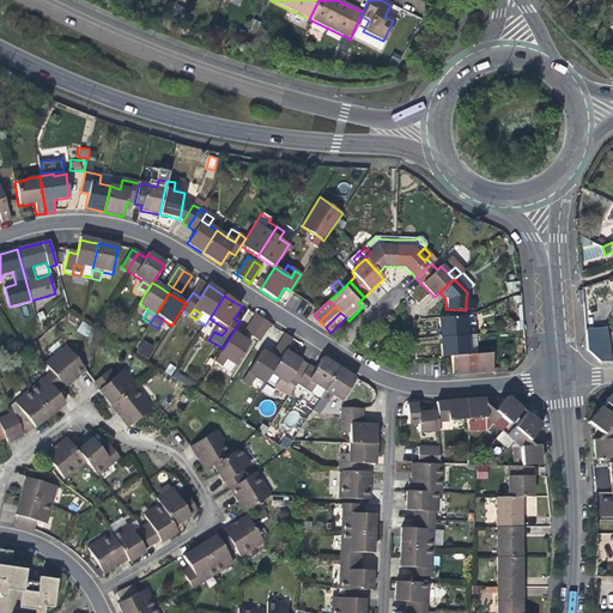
[(439,327),(439,338),(466,335),(475,334),(474,326),(466,326),(465,316),(445,317),(438,319),(439,327)]
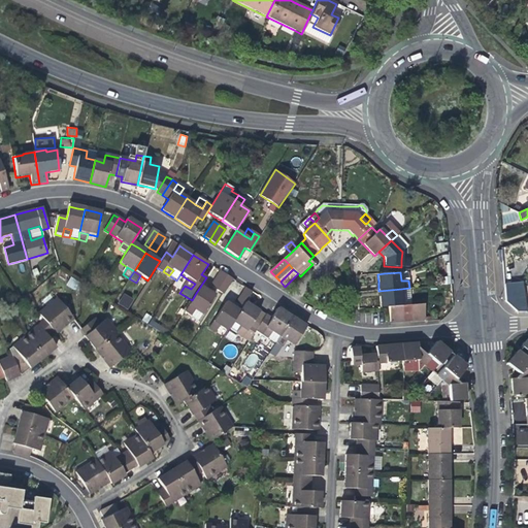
[(232,279),(227,276),(222,273),(211,288),(223,295),(232,279)]
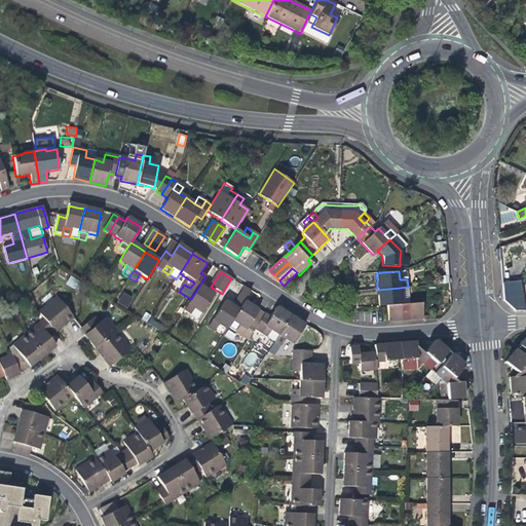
[(70,275),(66,285),(75,290),(80,280),(70,275)]
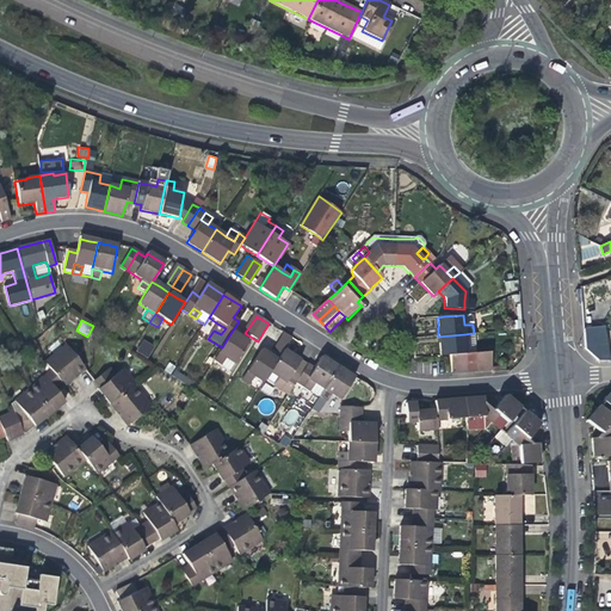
[(214,331),(221,334),(226,328),(217,323),(214,331)]
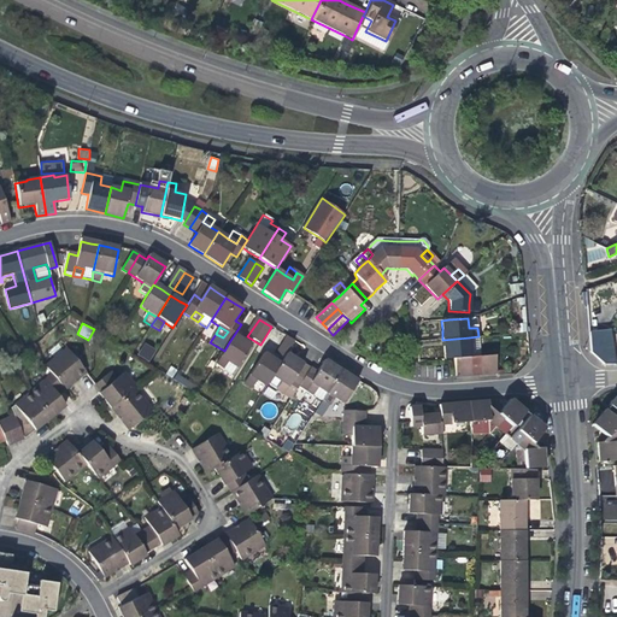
[(613,329),(592,330),(594,364),(616,363),(613,329)]
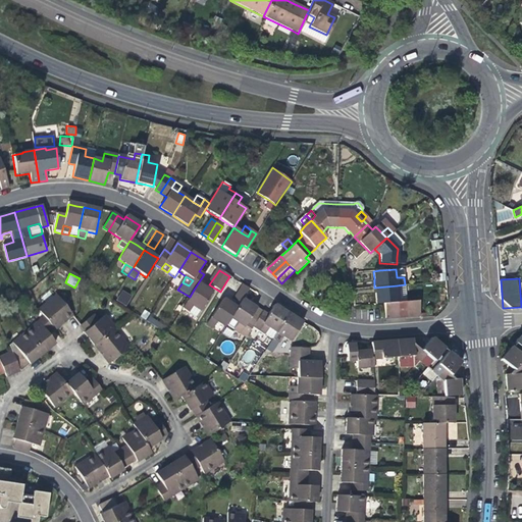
[(198,283),(194,290),(190,297),(186,302),(193,307),(201,311),(212,293),(210,292),(205,288),(198,283)]
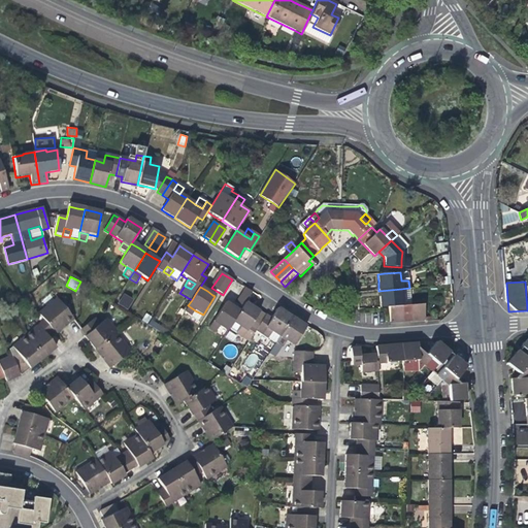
[(409,296),(409,288),(401,289),(402,297),(409,296)]
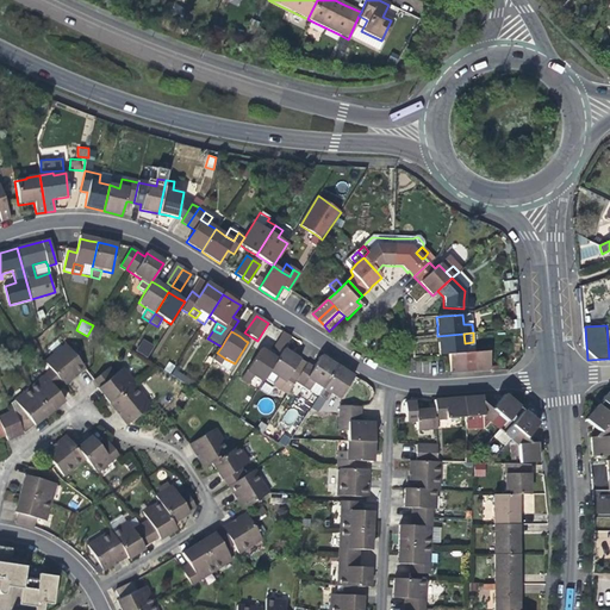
[(274,350),(280,355),(284,350),(292,337),(286,334),(274,350)]
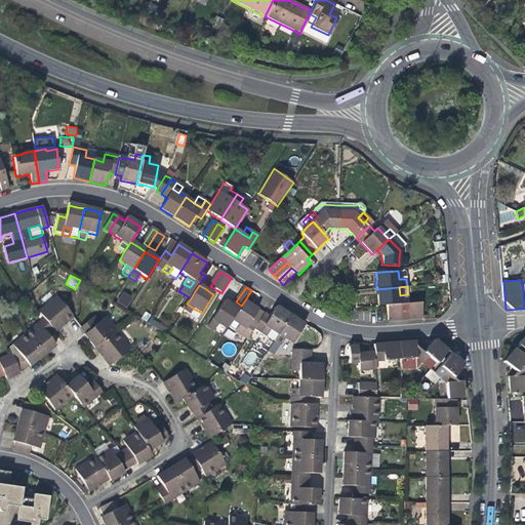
[(400,305),(400,295),(399,287),(376,289),(377,300),(377,307),(386,306),(392,306),(398,305),(400,305)]
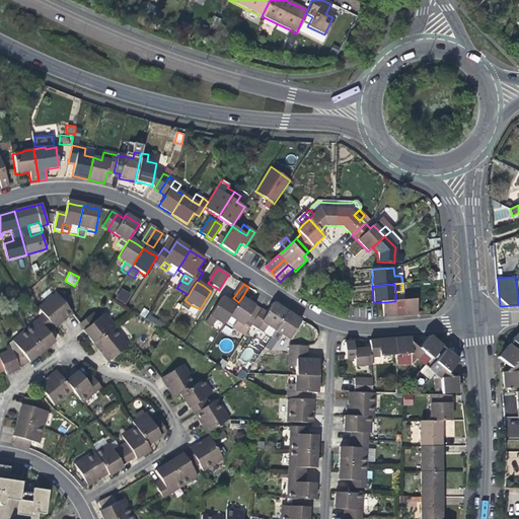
[(121,288),(116,299),(126,304),(132,293),(121,288)]
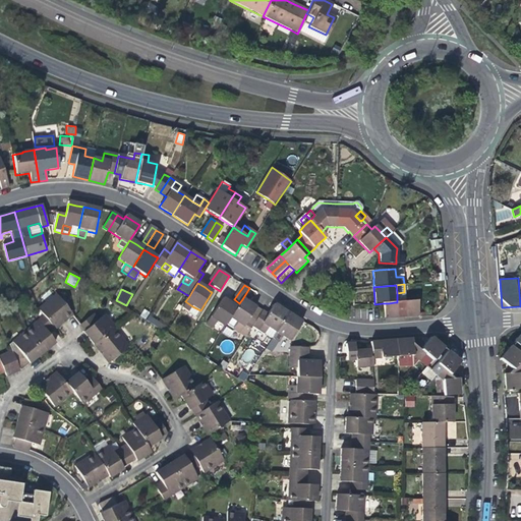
[(19,350),(13,354),(20,370),(34,360),(43,352),(49,347),(56,342),(49,334),(65,321),(73,314),(57,293),(40,308),(45,315),(13,342),(19,350)]
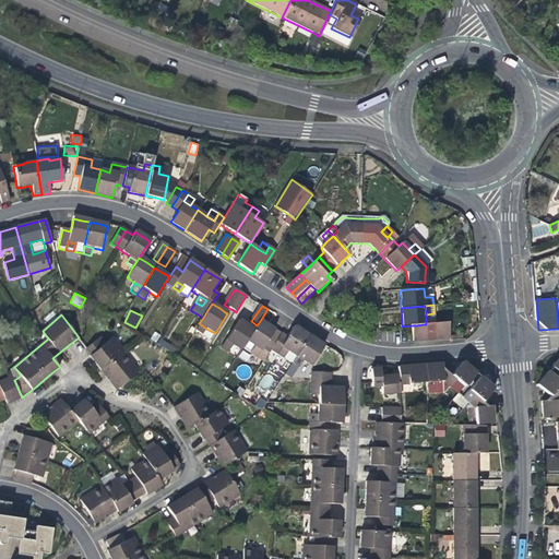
[(232,344),(234,346),(240,351),(247,341),(253,330),(244,323),(238,320),(226,340),(232,344)]
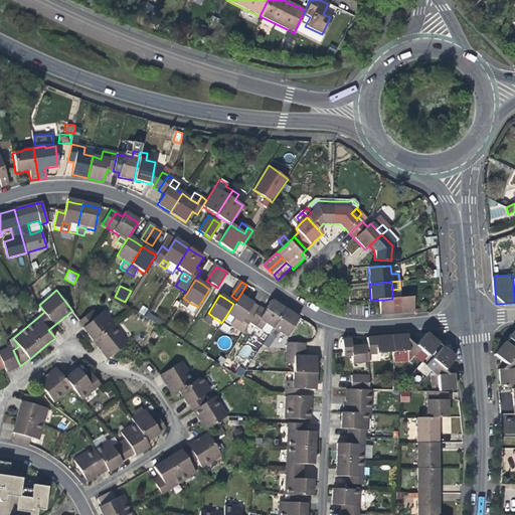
[(227,314),(232,318),(235,319),(241,323),(236,329),(242,333),(249,323),(252,319),(259,308),(253,305),(248,302),(241,298),(239,296),(236,300),(233,304),(227,314)]
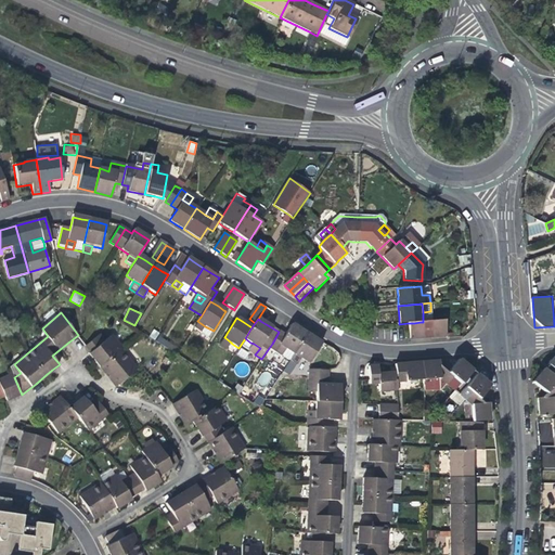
[(201,333),(205,326),(197,321),(193,328),(201,333)]
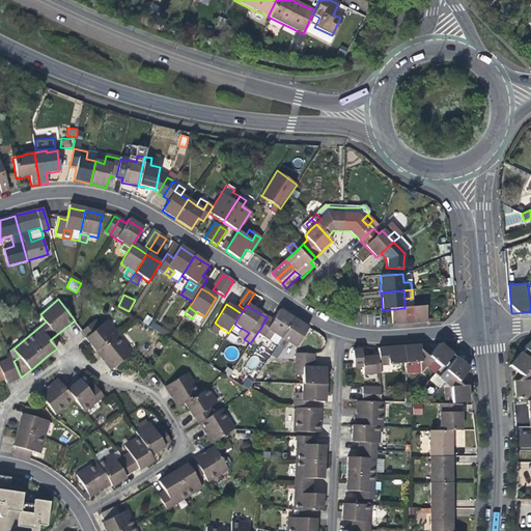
[(273,322),(267,317),(260,329),(257,333),(263,337),(268,331),(274,335),(282,340),(295,320),(285,314),(280,311),(273,322)]
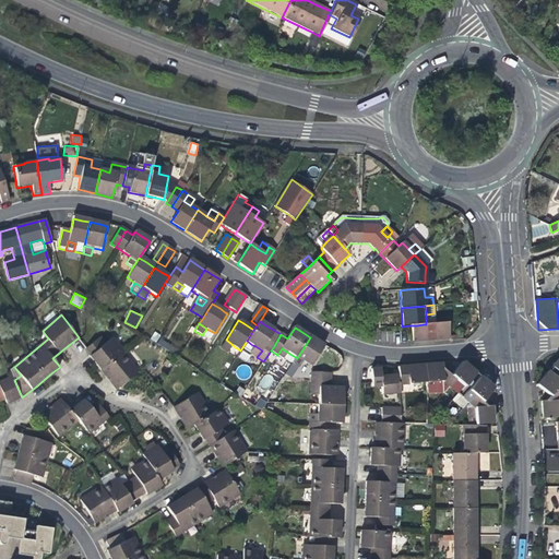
[(115,337),(106,344),(100,336),(87,348),(93,355),(91,355),(95,359),(108,377),(117,389),(139,372),(123,353),(126,351),(115,337)]
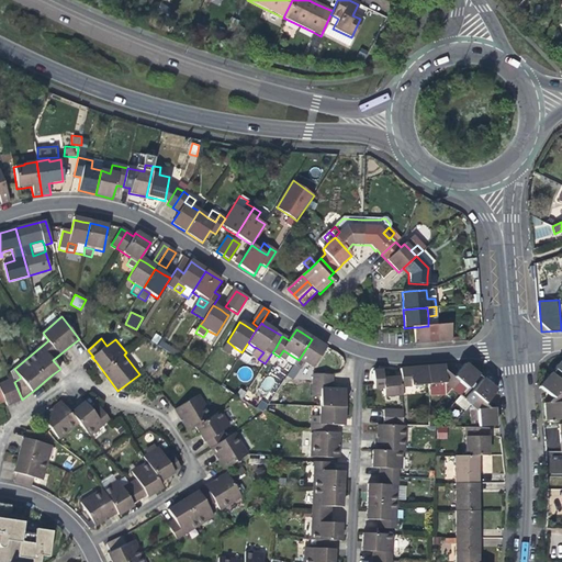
[(324,347),(312,339),(299,360),(305,364),(314,369),(327,349),(324,347)]
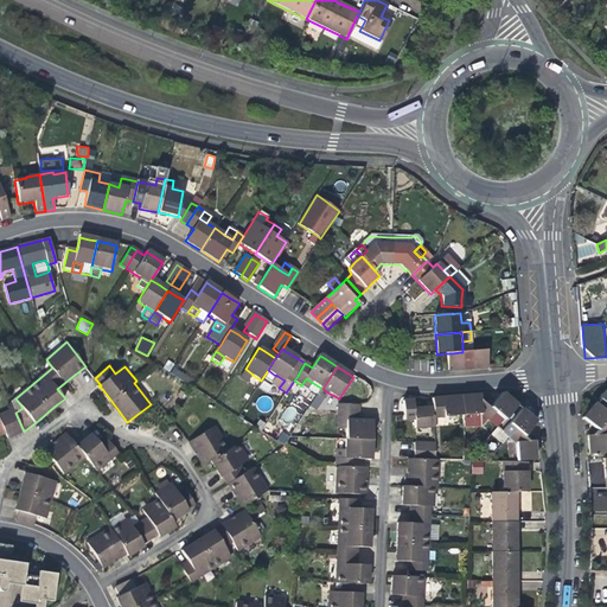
[(173,369),(170,374),(192,388),(196,383),(173,369)]
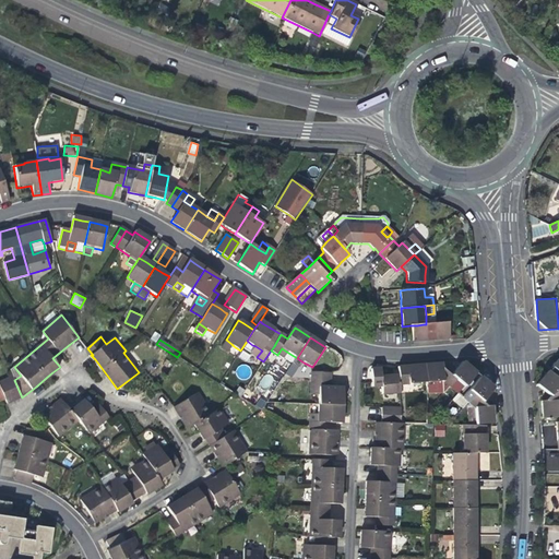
[(232,344),(226,340),(221,346),(228,352),(232,344)]
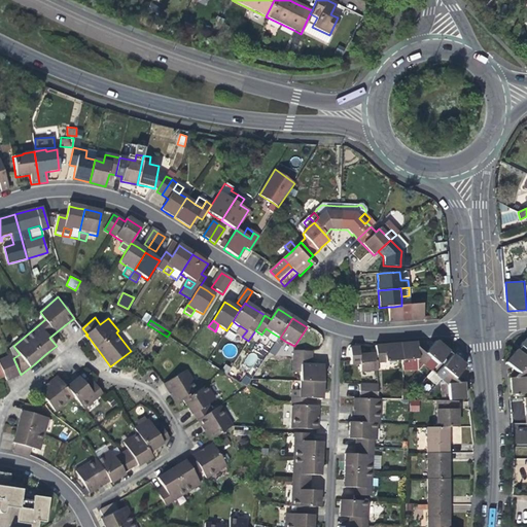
[(236,332),(242,337),(247,330),(241,326),(236,332)]
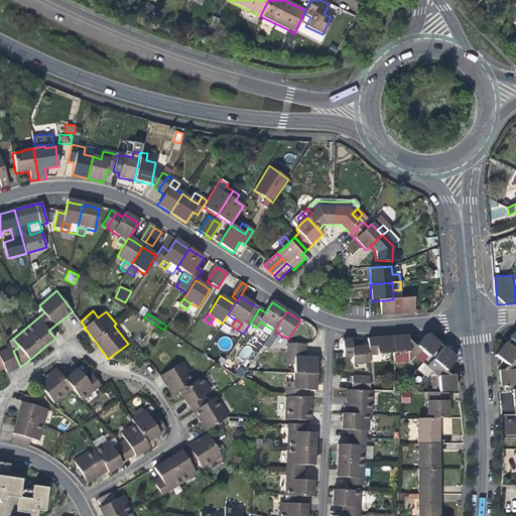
[(262,332),(266,326),(260,321),(256,328),(262,332)]
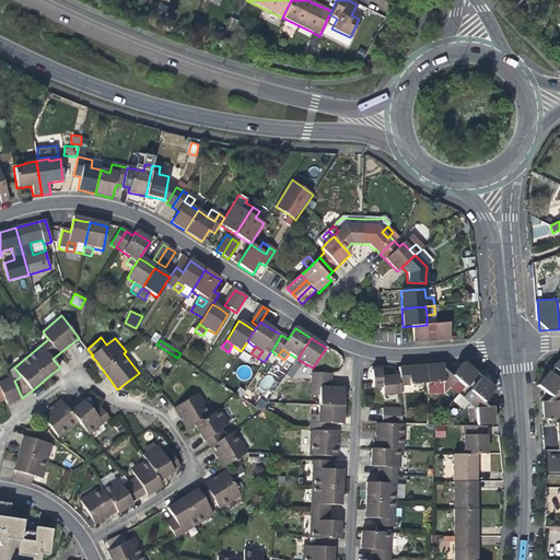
[(300,370),(304,363),(298,359),(292,365),(300,370)]
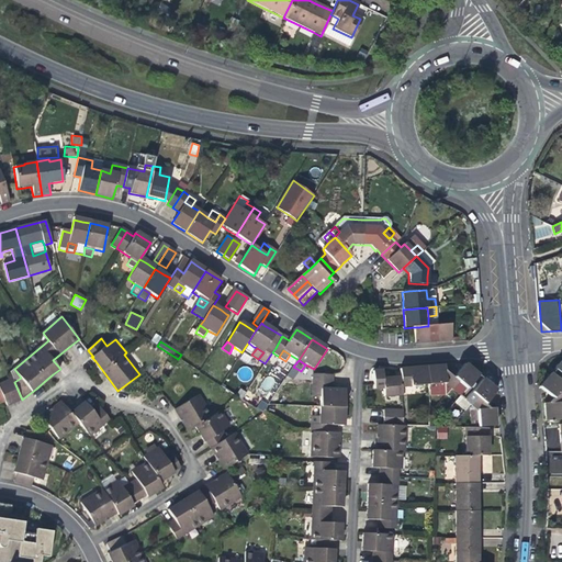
[(451,392),(457,385),(451,381),(444,374),(444,367),(435,368),(426,369),(428,388),(444,386),(451,392)]
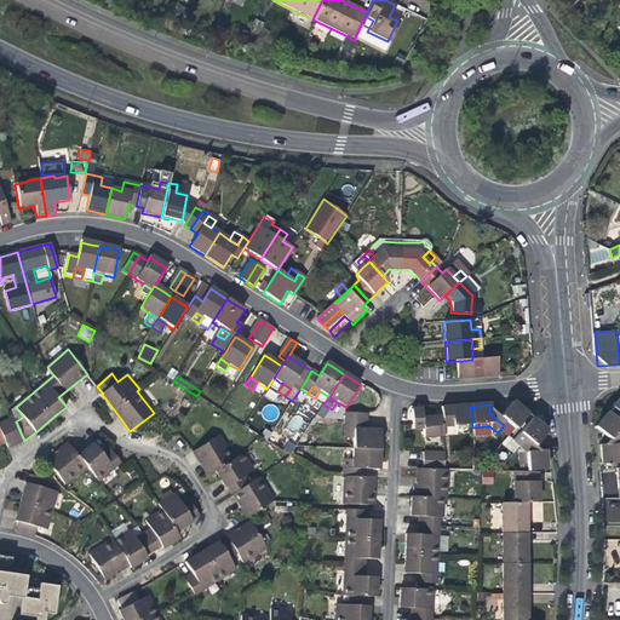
[(511,405),(498,420),(504,425),(514,432),(527,417),(520,412),(511,405)]
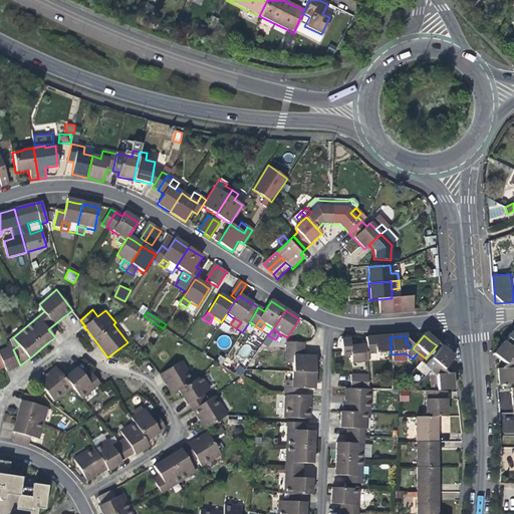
[(364,339),(365,345),(366,356),(392,354),(390,337),(377,338),(364,339)]
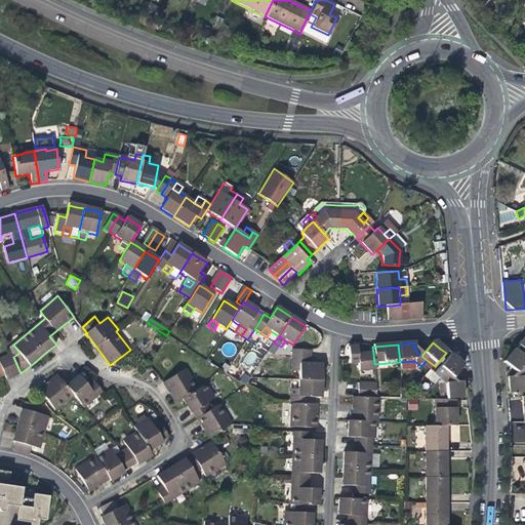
[(374,370),(374,364),(373,353),(362,355),(356,355),(355,347),(347,348),(349,364),(357,363),(358,372),(374,370)]
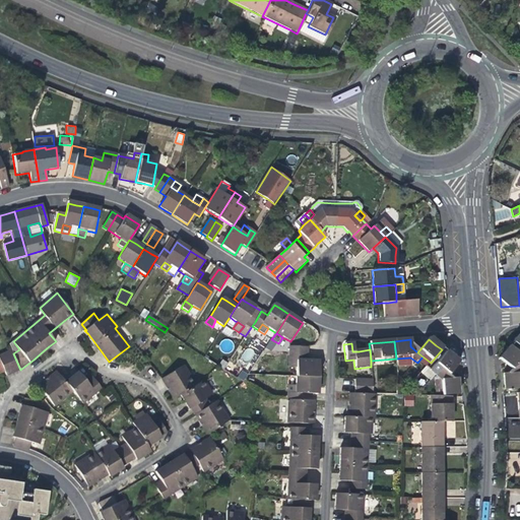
[(499,359),(512,370),(519,361),(519,360),(519,352),(511,345),(507,350),(499,359)]
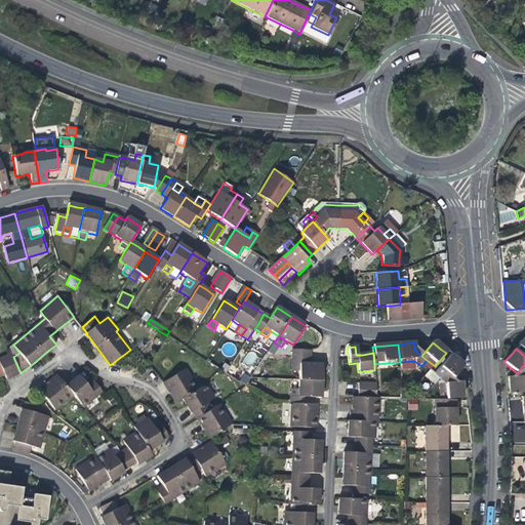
[(250,351),(243,361),(252,366),(258,356),(250,351)]
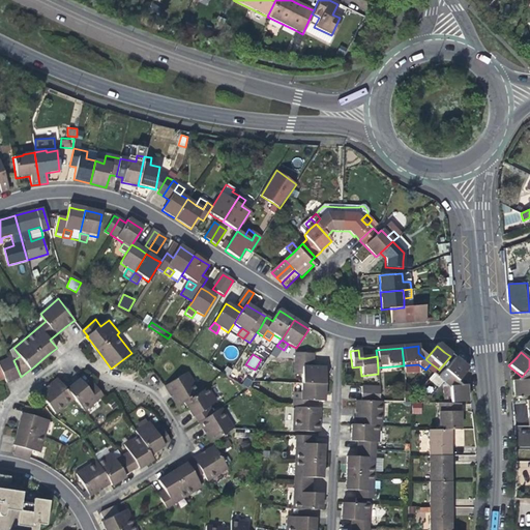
[(11,356),(4,359),(12,380),(21,377),(13,360),(11,356)]
